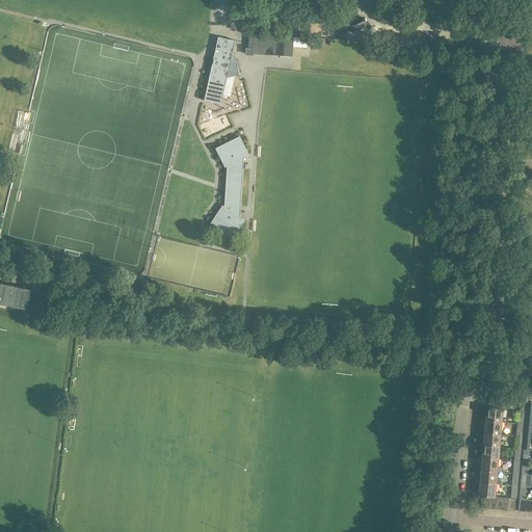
[(366,23),(363,18),(354,22),(356,27),(366,23)]
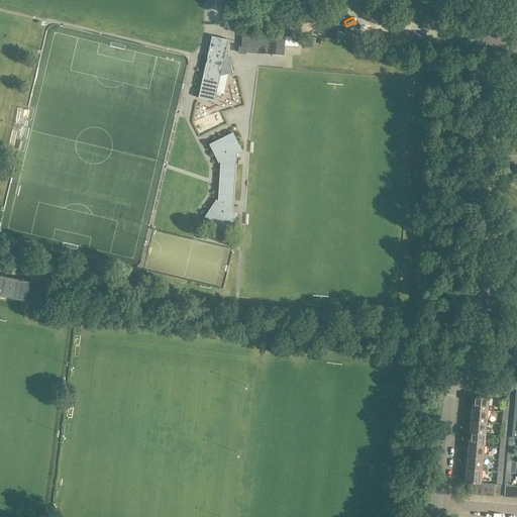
[(337,39),(354,41),(354,30),(338,29),(337,39)]
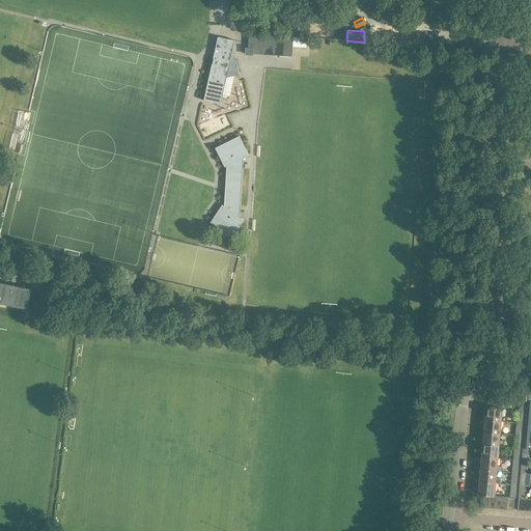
[(247,55),(252,55),(252,56),(253,56),(253,54),(291,56),(292,37),(249,35),(248,49),(247,49),(247,55)]
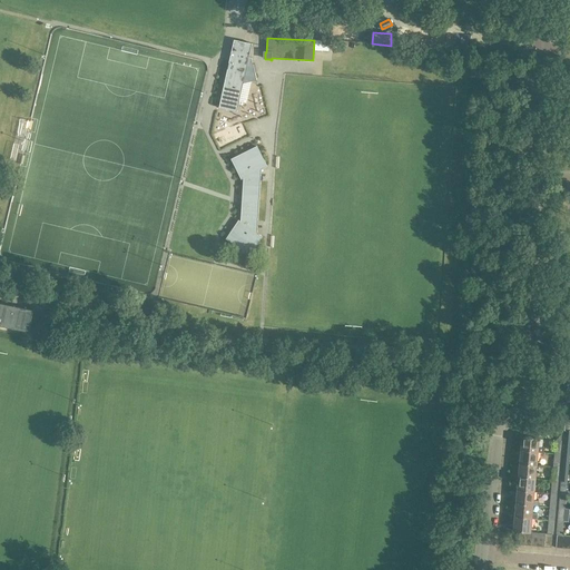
[(237,112),(243,84),(257,80),(252,58),(249,57),(252,43),(234,40),(218,108),(237,112)]
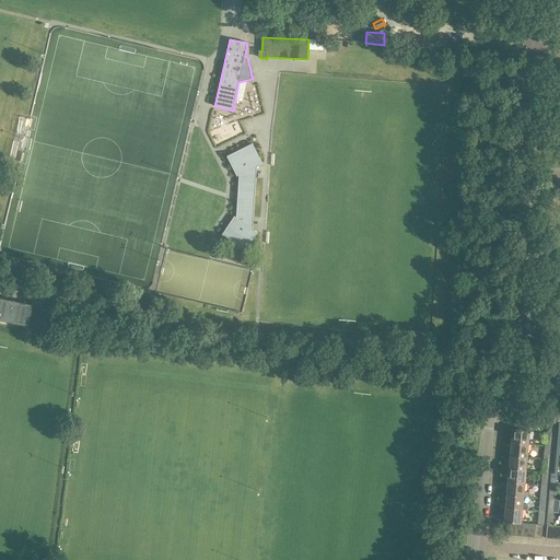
[(222,235),(245,251),(258,232),(253,229),(257,166),(263,164),(252,143),(226,156),(237,176),(240,175),(236,218),(234,217),(222,235)]
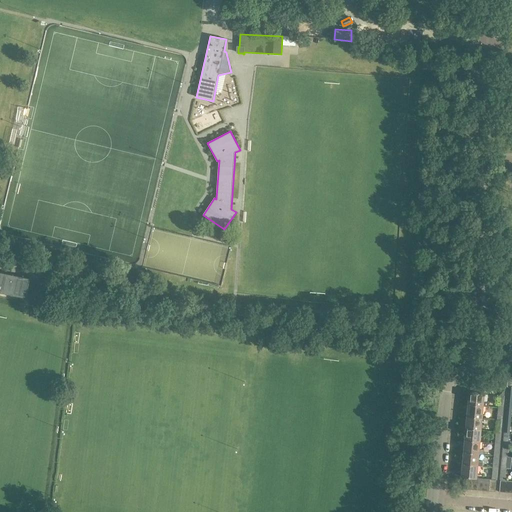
[(0,293),(26,299),(30,278),(0,272),(0,293)]
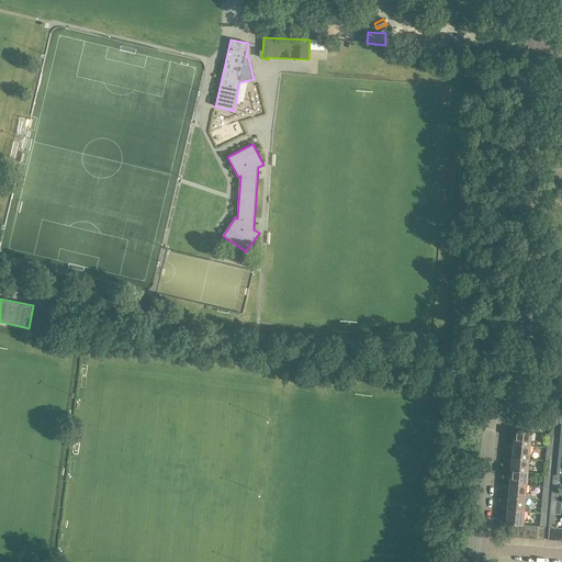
[(41,308),(36,329),(46,332),(49,314),(52,314),(51,319),(60,322),(62,316),(53,315),(54,313),(51,312),(51,311),(41,308)]
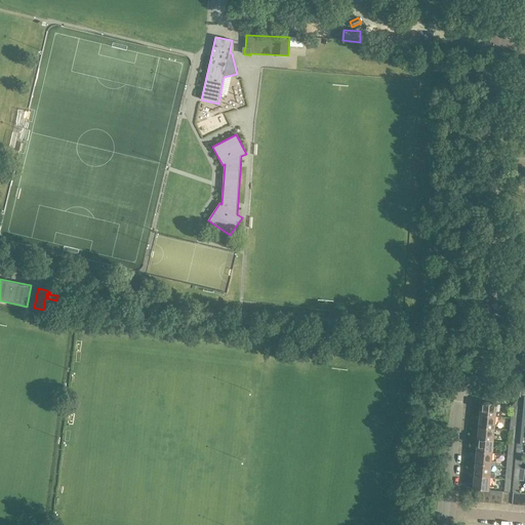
[(497,404),(481,403),(479,415),(495,416),(500,417),(501,412),(496,412),(497,404)]
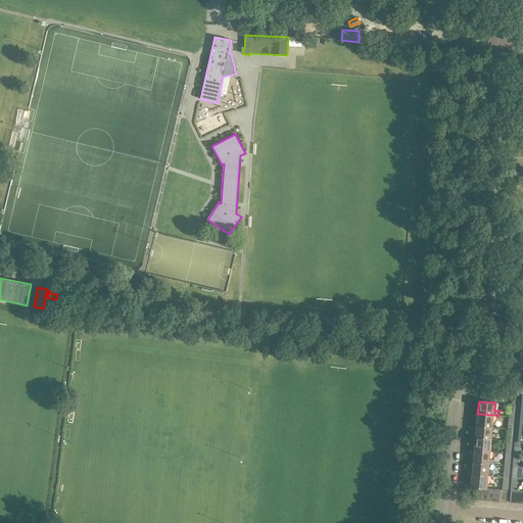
[(492,427),(493,415),(477,414),(476,426),(492,427)]
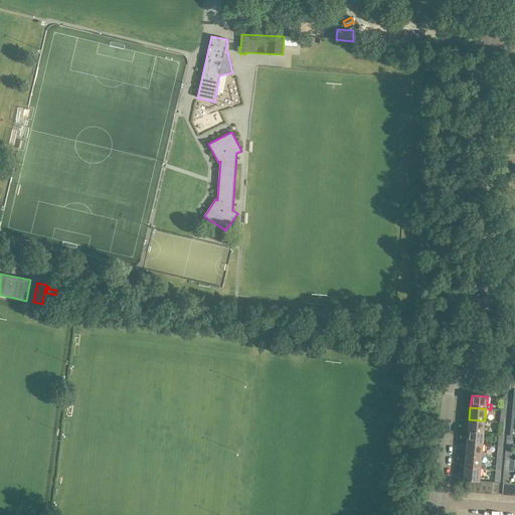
[(484,433),(485,420),(469,419),(468,432),(484,433)]
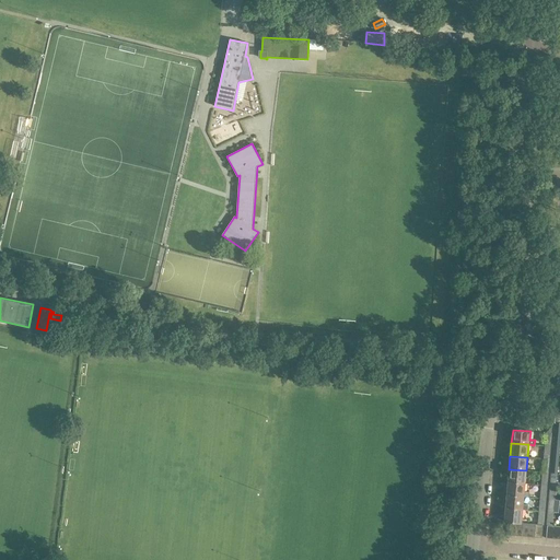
[(509,469),(508,482),(525,483),(526,470),(509,469)]
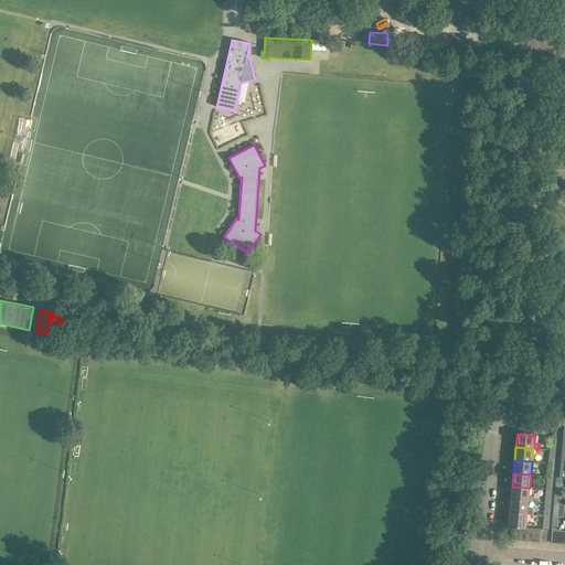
[(511,500),(529,501),(534,501),(534,497),(529,497),(530,488),(512,487),(511,500)]
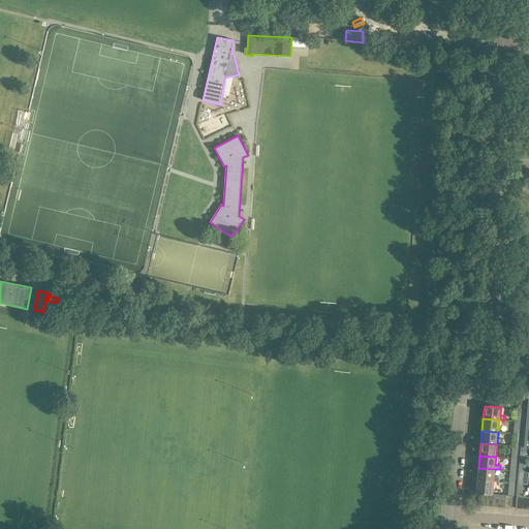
[(478,468),(477,480),(494,481),(498,481),(499,477),(494,477),(495,469),(478,468)]
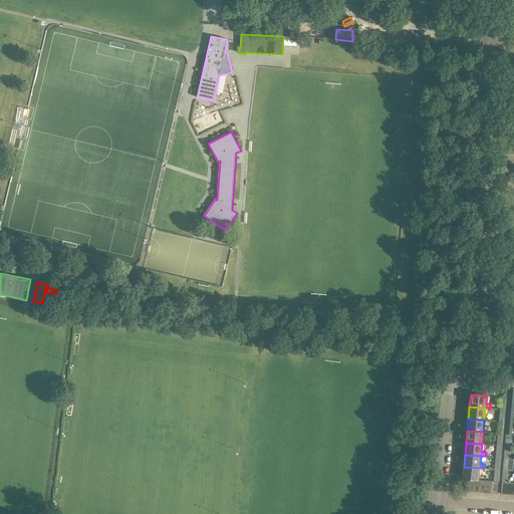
[(463,478),(469,479),(474,480),(479,480),(480,468),(464,467),(463,478)]
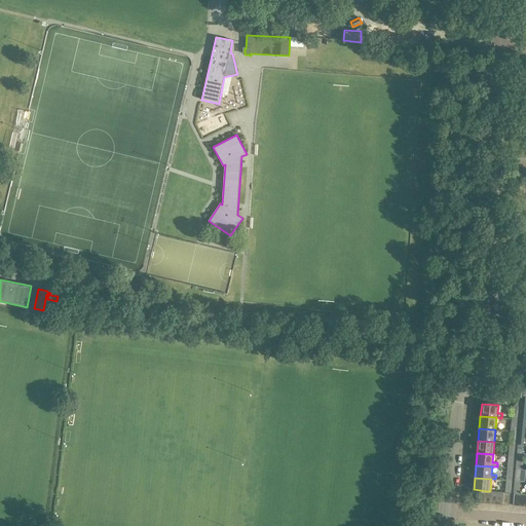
[(509,505),(510,493),(502,492),(501,504),(509,505)]
